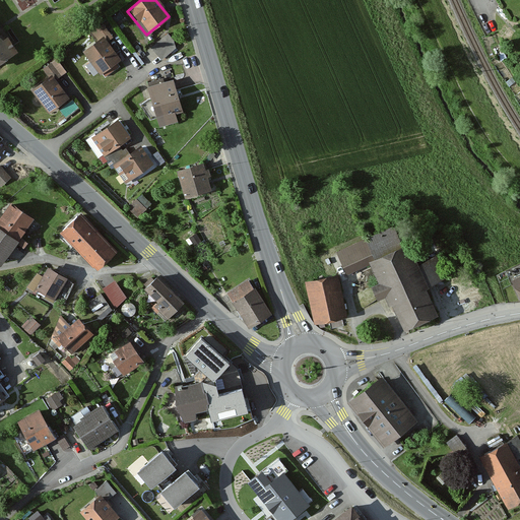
[(128,53),(101,22),(74,46),(102,77),(128,53)]
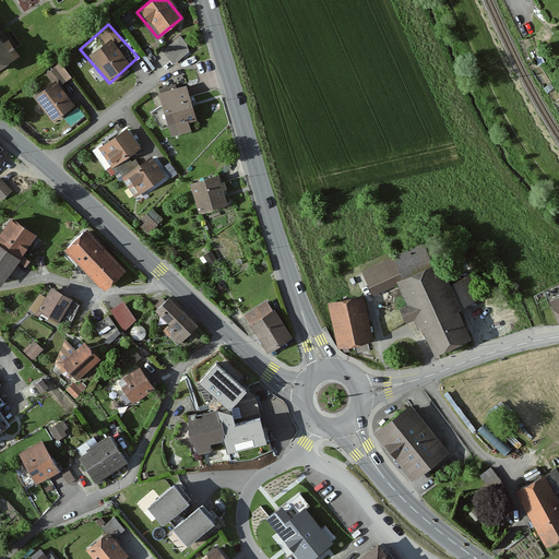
[(164,47),(175,61),(192,48),(182,34),(164,47)]
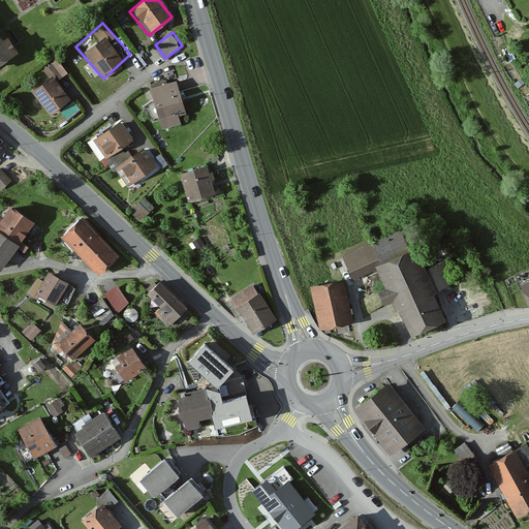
[(0,40),(0,62),(14,53),(5,38),(0,40)]
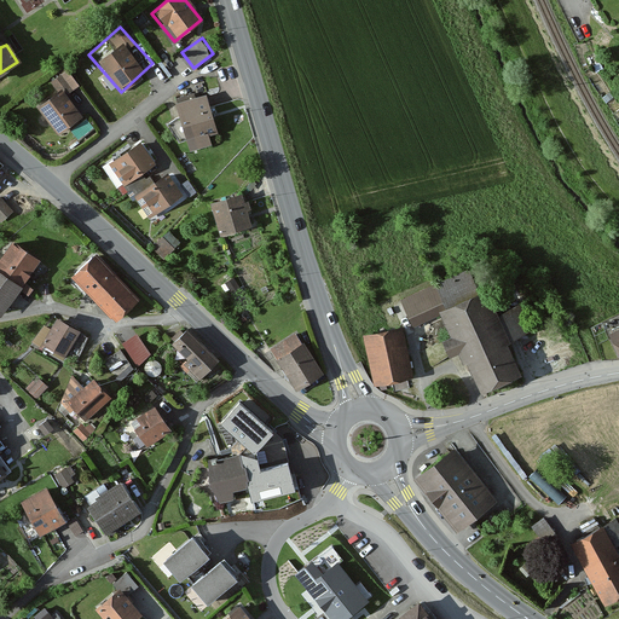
[(56,91),(33,110),(55,137),(77,119),(56,91)]
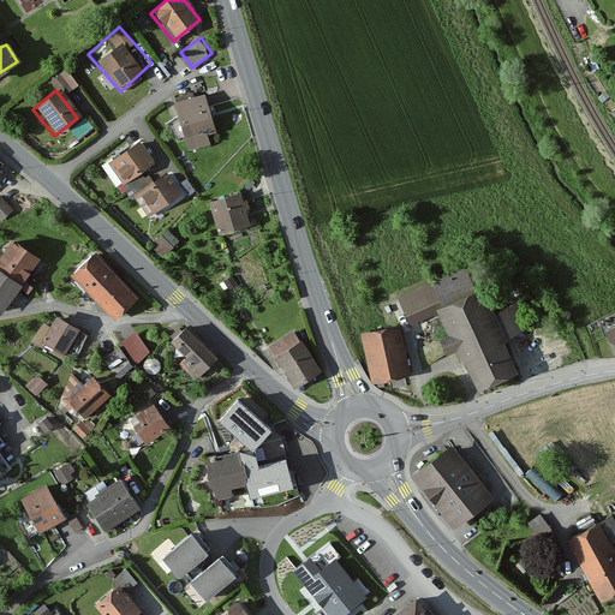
[(199,95),(167,99),(173,148),(206,144),(199,95)]
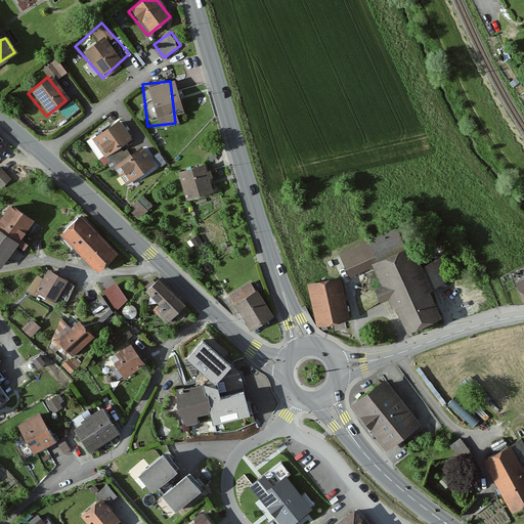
[(68,116),(80,106),(74,99),(62,108),(68,116)]
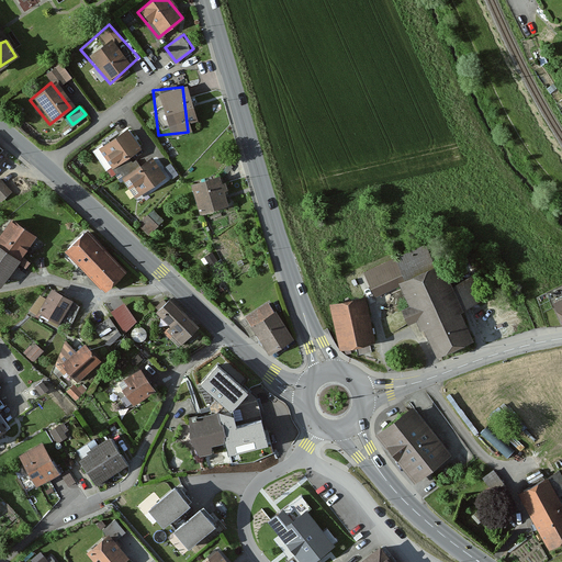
[(138,149),(124,131),(96,150),(109,170),(138,149)]
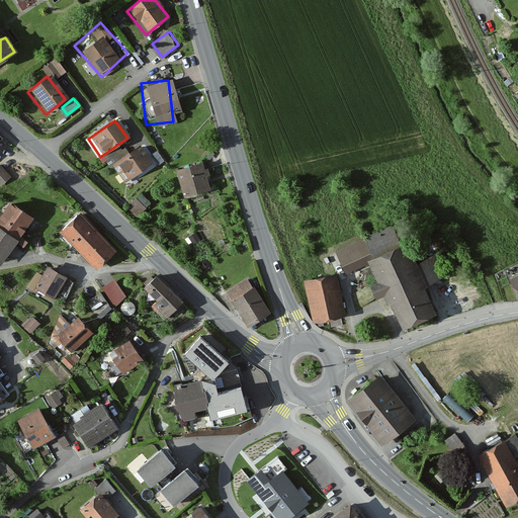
[(136,145),(109,164),(122,183),(149,164),(136,145)]
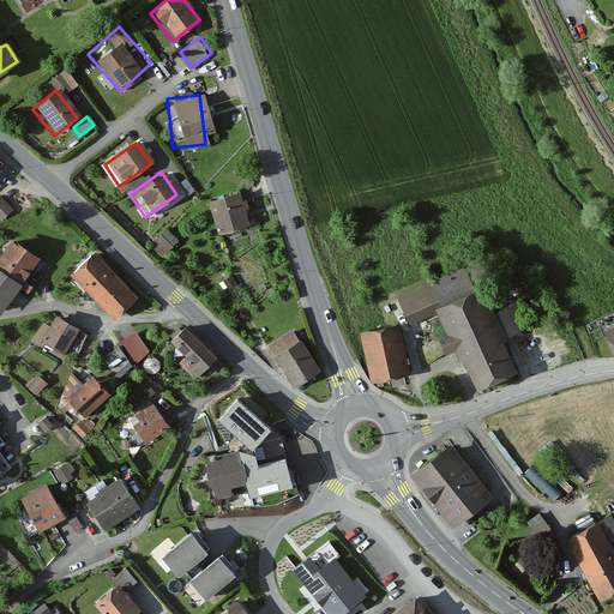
[(0,217),(1,220),(14,208),(0,191),(0,217)]
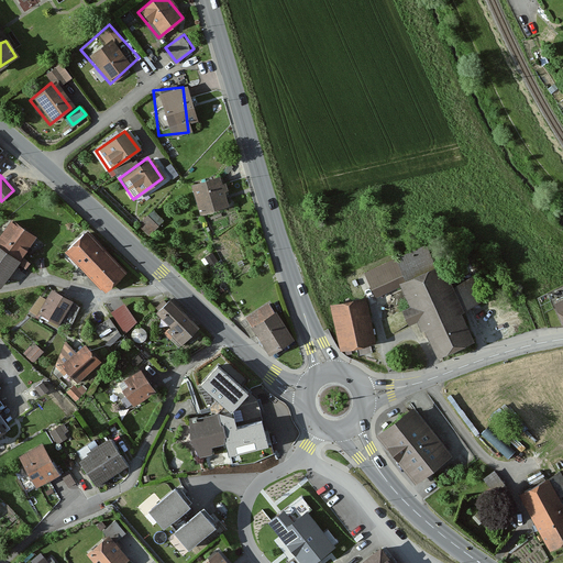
[(218,177),(185,184),(191,214),(224,207),(218,177)]
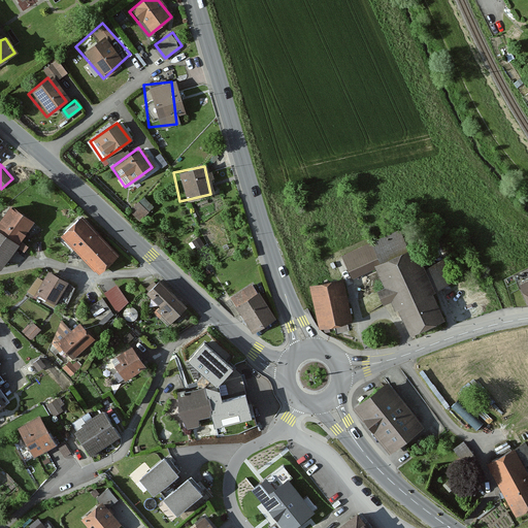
[(29,224),(5,208),(0,216),(0,265),(12,248),(22,254),(28,244),(20,239),(29,224)]
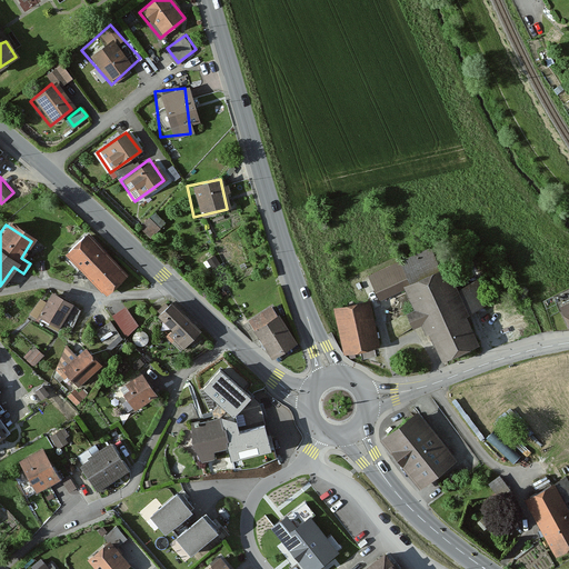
[(123,276),(82,237),(63,257),(103,296),(123,276)]
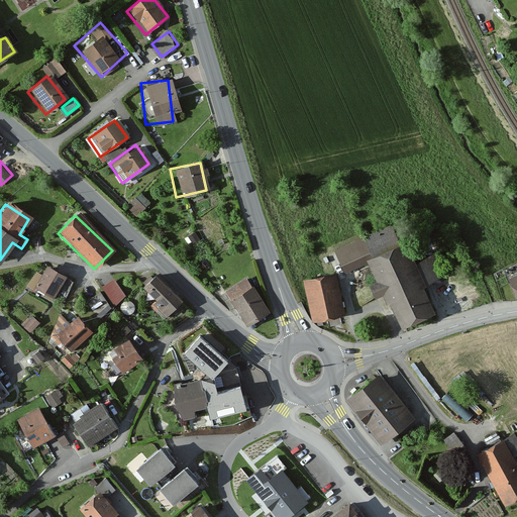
[(388,228),(332,251),(343,276),(365,267),(373,285),(366,287),(372,299),(379,296),(384,307),(386,305),(397,330),(430,315),(418,288),(420,288),(401,244),(396,246),(388,228)]
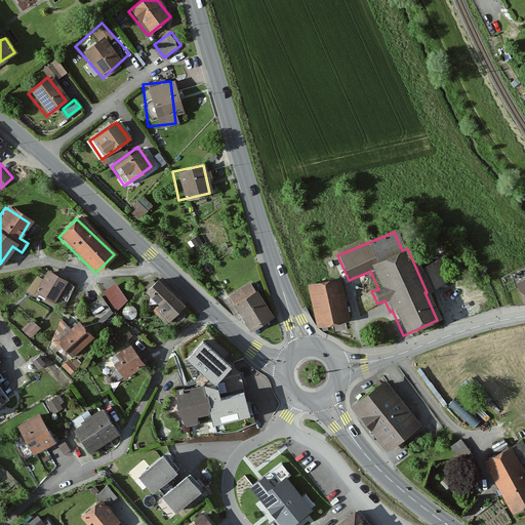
[(66,284),(45,273),(41,281),(35,277),(25,293),(51,309),(66,284)]
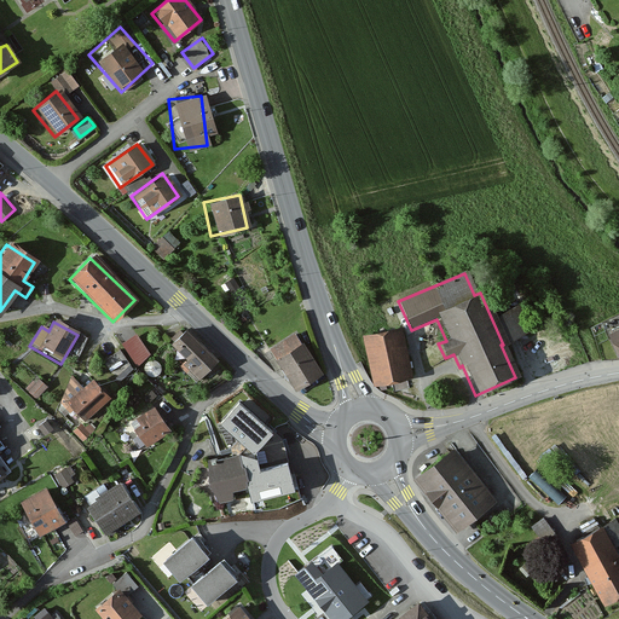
[(401,328),(364,336),(375,386),(411,377),(401,328)]
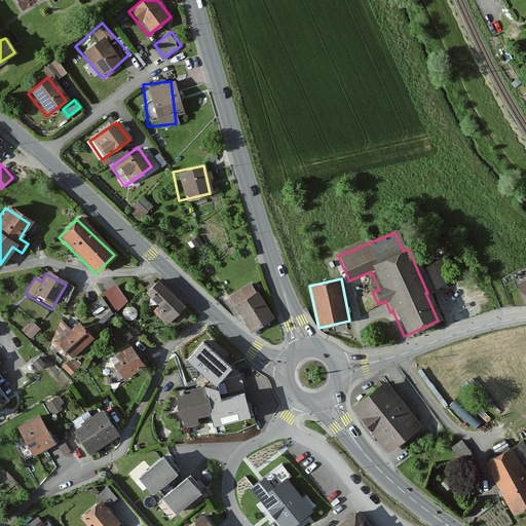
[(117,279),(104,290),(117,308),(130,299),(117,279)]
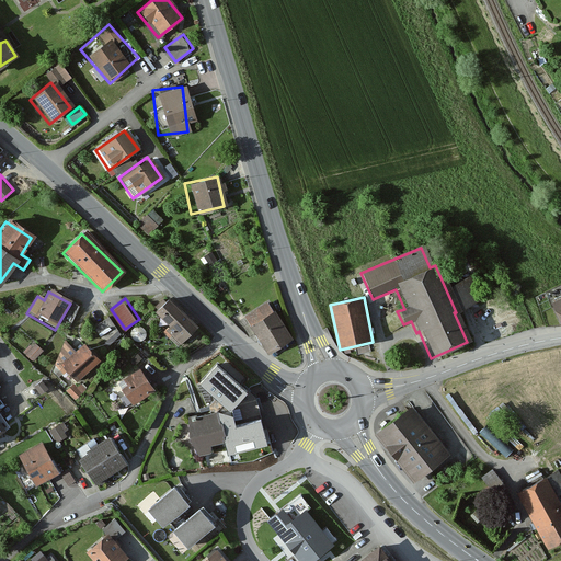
[(196,331),(165,298),(148,315),(180,347),(196,331)]
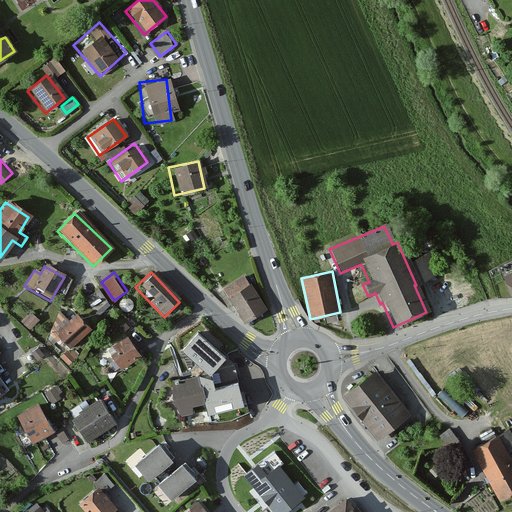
[(245,276),(224,289),(246,323),(267,310),(245,276)]
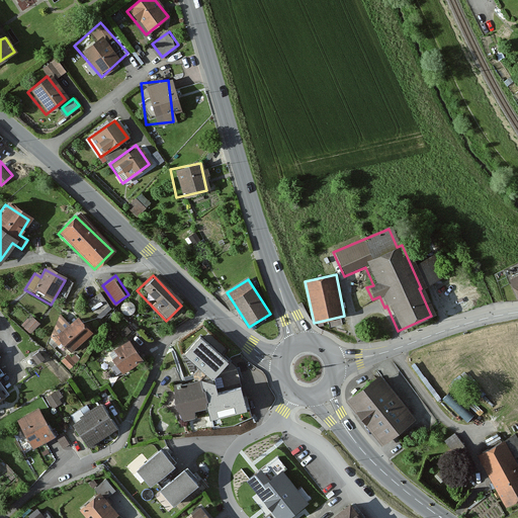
[(67,325),(59,317),(48,341),(53,346),(57,342),(69,354),(88,335),(73,319),(67,325)]
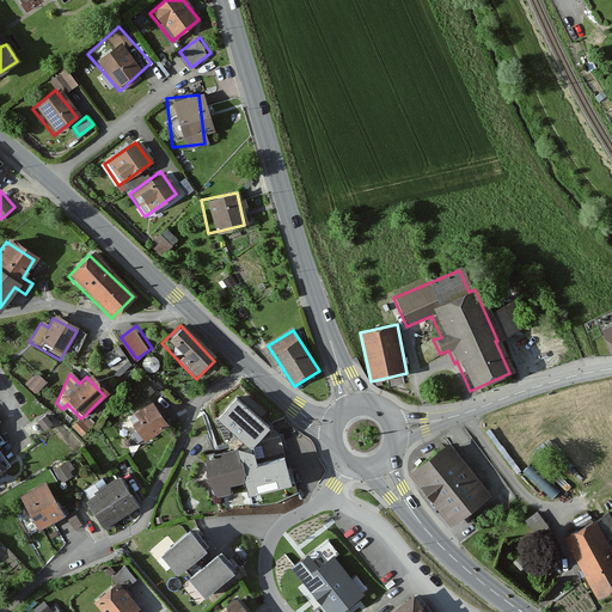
[(44,384),(37,378),(35,380),(31,378),(24,387),(35,396),(44,384)]
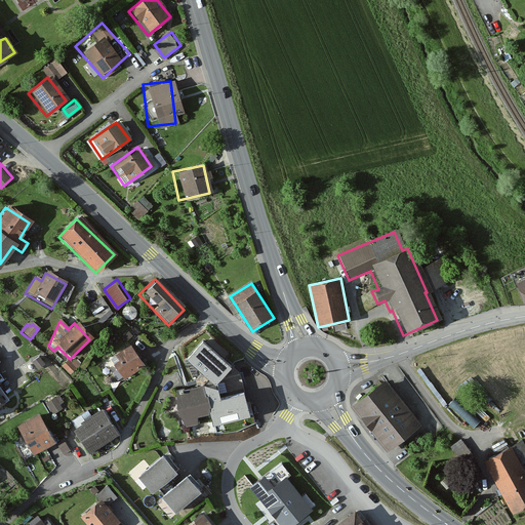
[(232,369),(203,344),(188,361),(212,384),(215,387),(217,386),(232,369)]
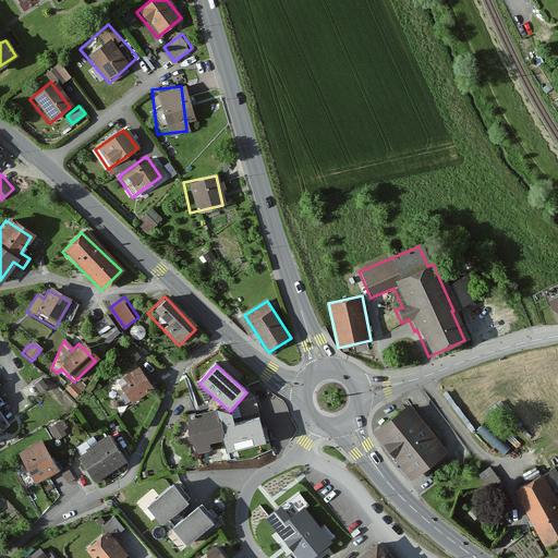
[(148,389),(134,370),(120,379),(123,384),(118,388),(130,404),(148,389)]
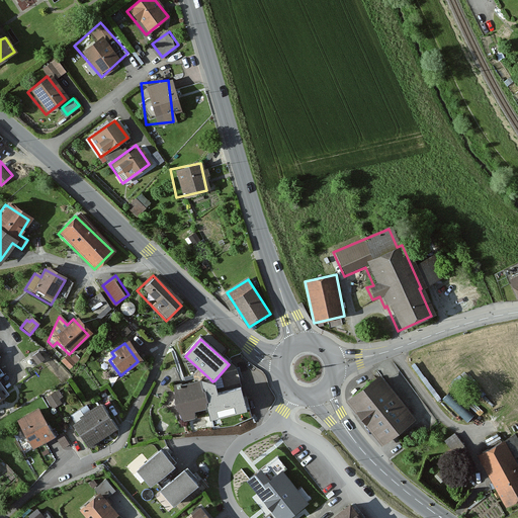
[(69,359),(66,356),(60,361),(68,370),(78,361),(73,356),(69,359)]
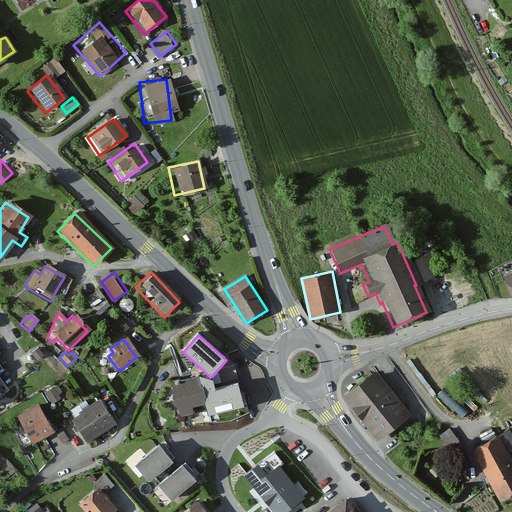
[(412,412),(376,367),(342,394),(378,439),(412,412)]
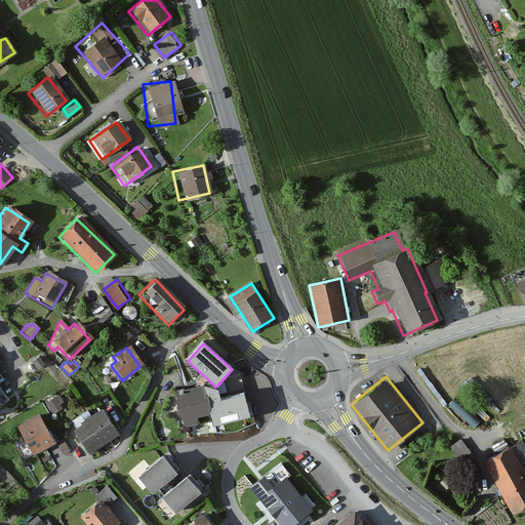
[(212,384),(203,387),(206,397),(208,397),(211,408),(209,409),(210,414),(213,427),(250,417),(244,395),(220,401),(217,386),(215,387),(212,384)]
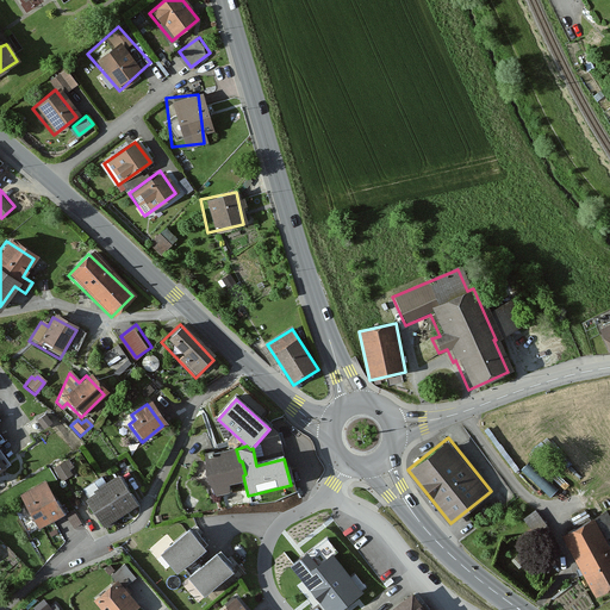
[(236,449),(200,458),(210,496),(230,492),(230,486),(244,481),(243,475),(246,474),(242,461),(240,461),(236,449)]
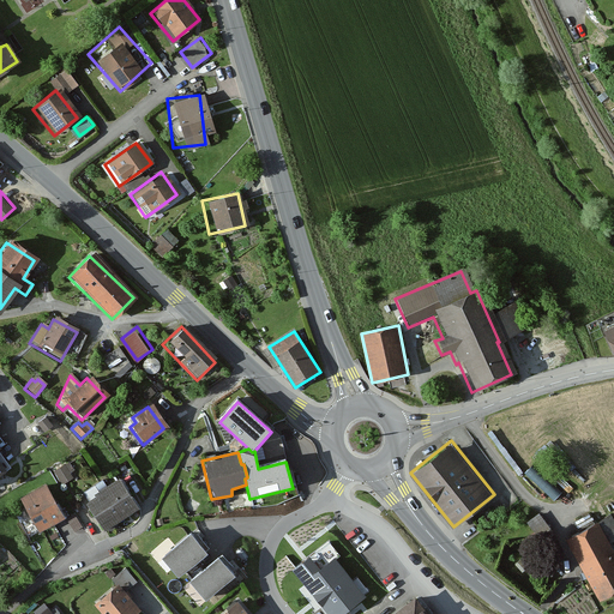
[(552,498),(561,489),(535,461),(525,469),(552,498)]
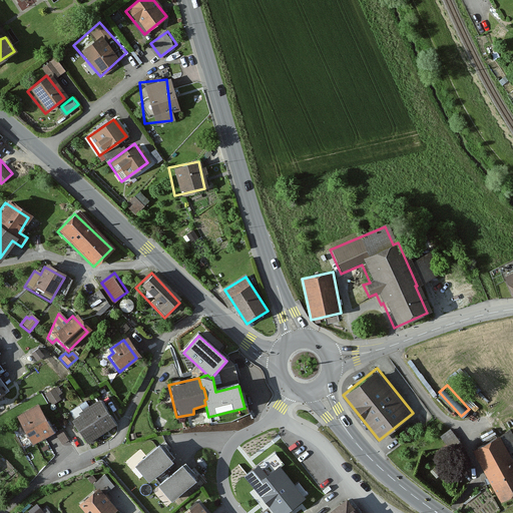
[(111,424),(95,403),(69,422),(85,443),(111,424)]
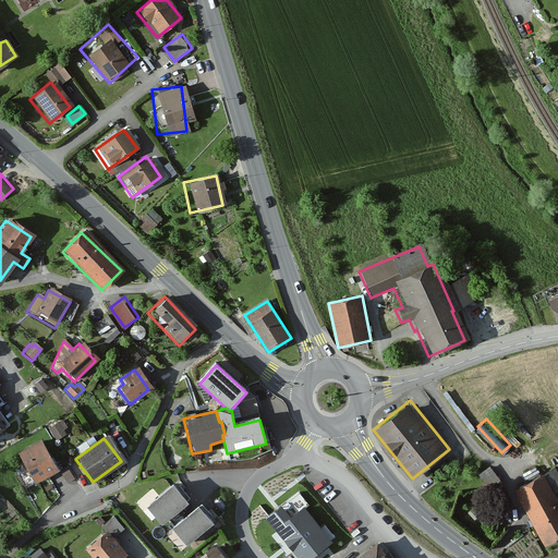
[(53,470),(37,441),(16,453),(34,482),(53,470)]
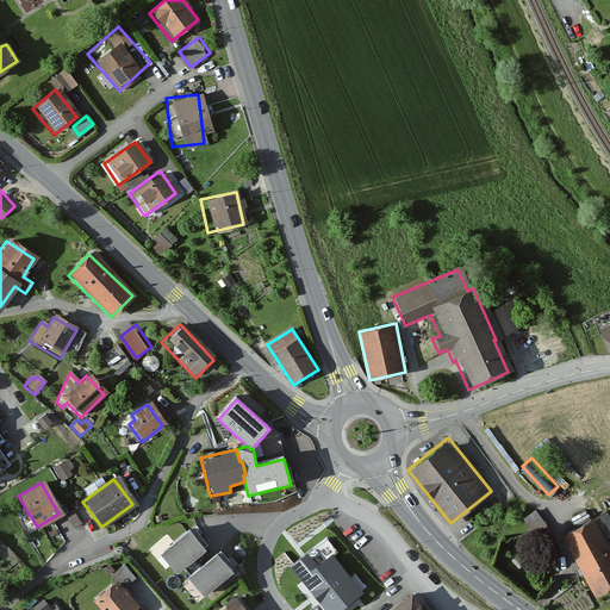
[(609,537),(609,526),(603,512),(559,537),(592,596),(609,585),(609,553),(603,542),(609,537)]
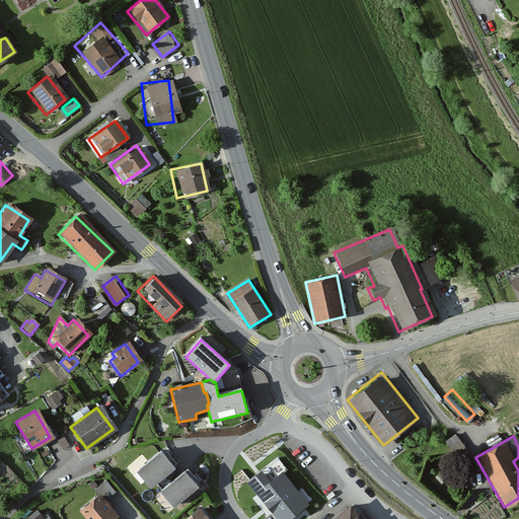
[(161,452),(137,472),(151,489),(175,469),(161,452)]
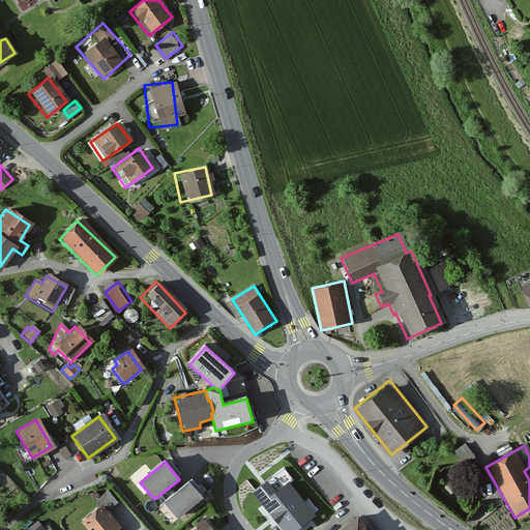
[(189,480),(159,505),(173,522),(203,497),(189,480)]
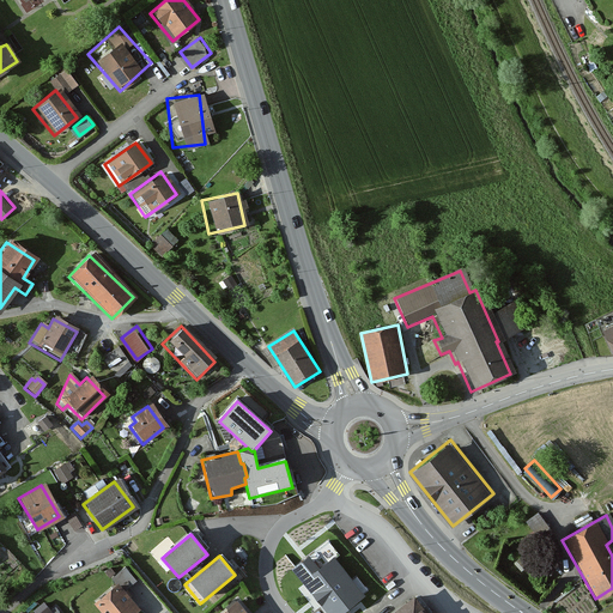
[(309,557),(292,570),(327,612),(340,612),(362,596),(332,560),(320,570),(309,557)]
